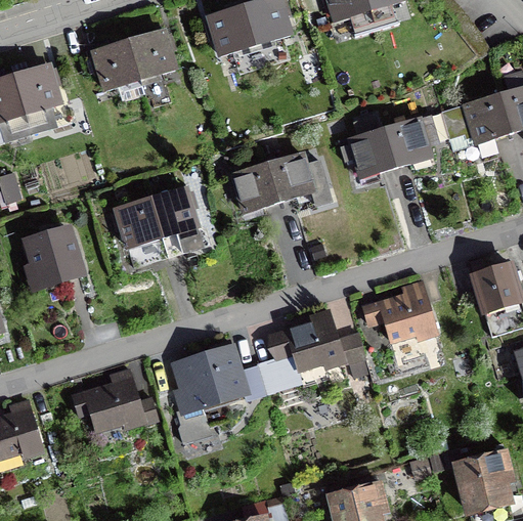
[(255,0),(243,4),(255,46),(293,35),(282,0),(255,0)]
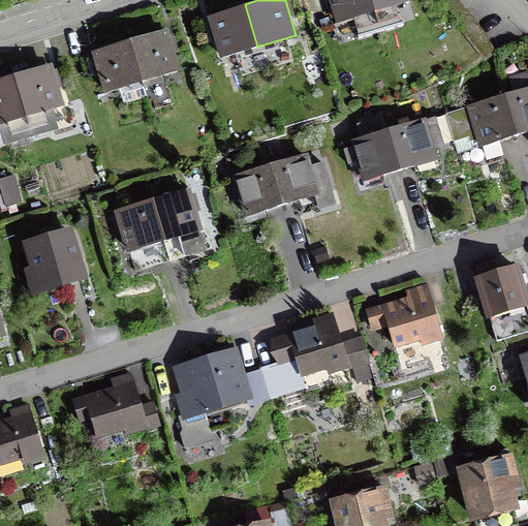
[(358,37),(379,31),(369,0),(328,0),(335,22),(334,23),(338,37),(355,31),(358,37)]
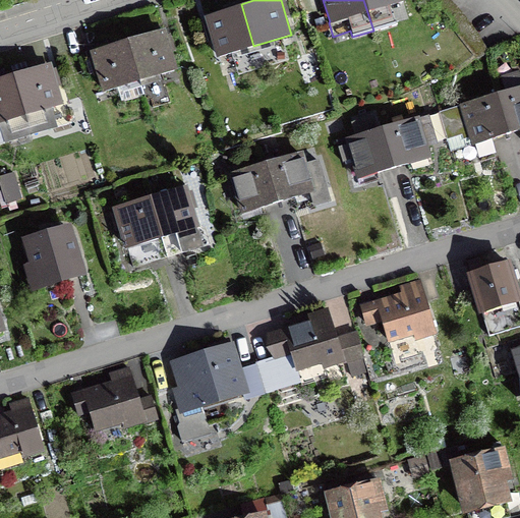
[(363,0),(373,31),(397,23),(396,19),(393,19),(389,5),(406,0),(363,0)]
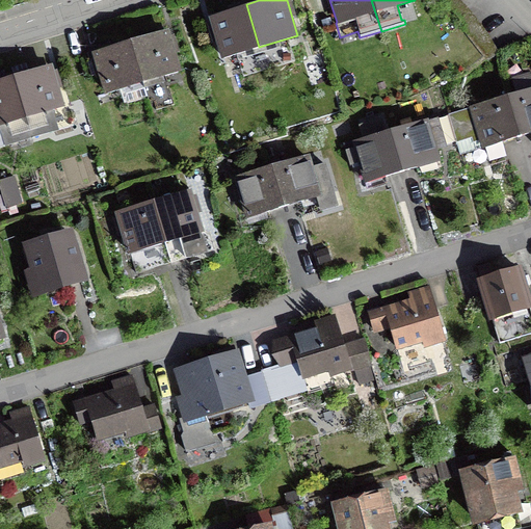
[(220,57),(259,47),(246,4),(208,16),(210,21),(206,22),(211,42),(215,41),(220,57)]
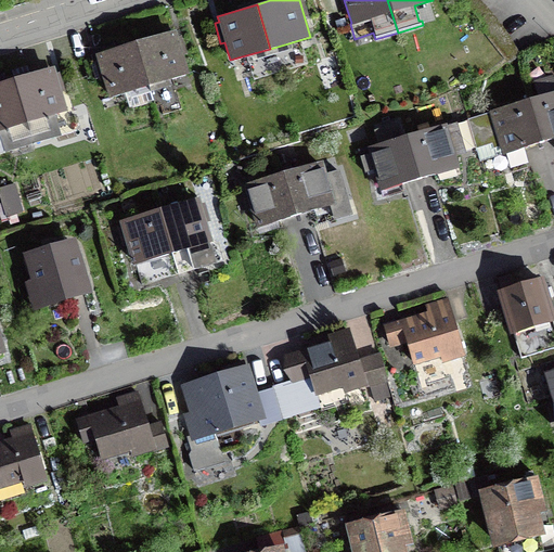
[(175,27),(134,40),(150,87),(169,80),(190,74),(175,27)]
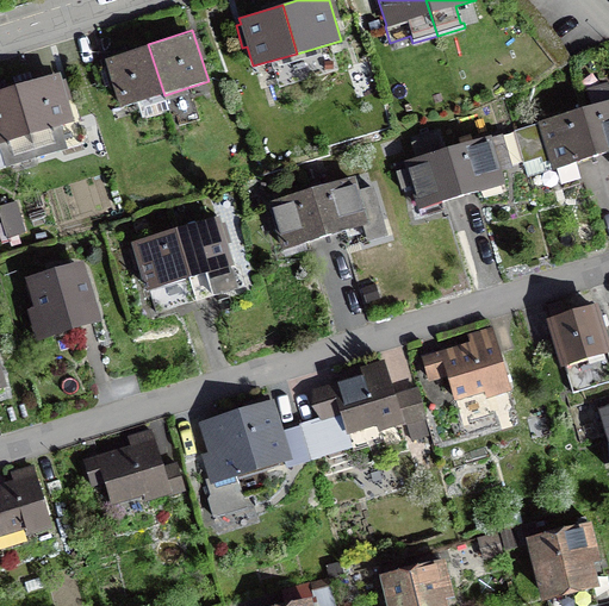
[(168,107),(165,95),(148,44),(104,58),(105,64),(100,67),(106,88),(112,87),(119,106),(136,101),(142,117),(168,107)]
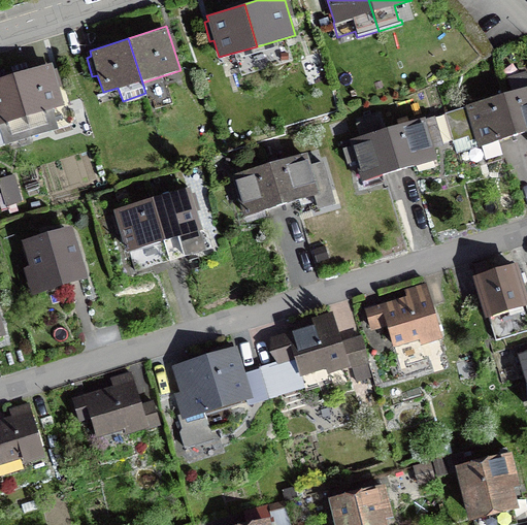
[(53,67),(52,62),(12,73),(30,136),(58,128),(58,126),(67,123),(62,104),(64,104),(58,85),(61,84),(56,66),(53,67)]
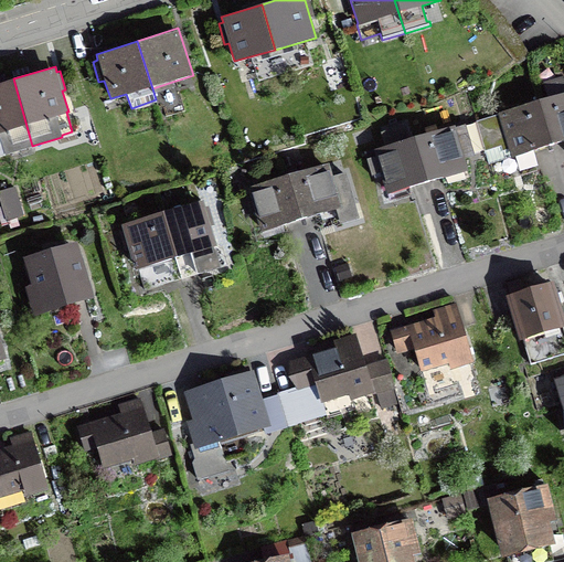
[(323,86),(330,87),(334,83),(334,76),(330,72),(323,71),(319,75),(319,82),(323,86)]
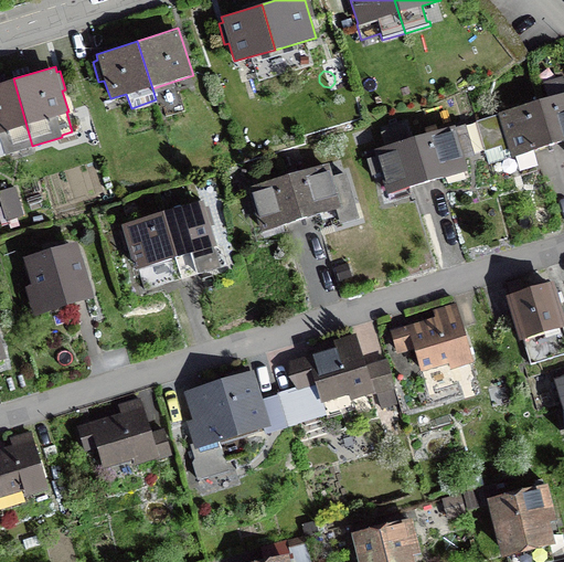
[(538,99),(551,146),(563,141),(563,75),(563,74),(543,80),(547,97),(538,99)]
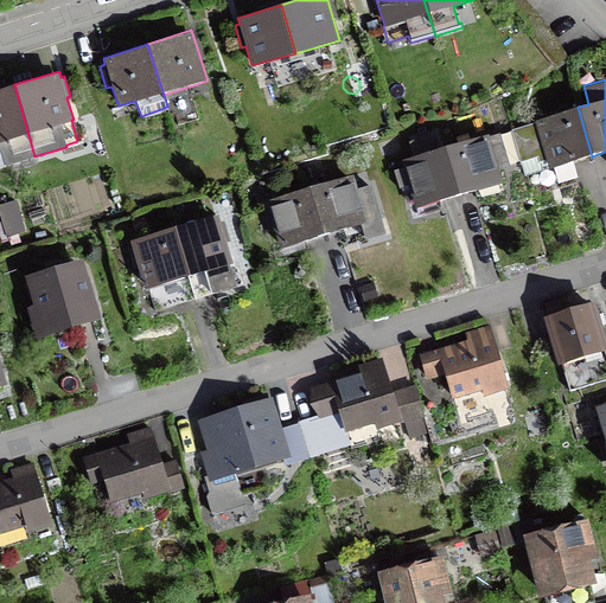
[(5,165),(34,156),(14,84),(0,88),(0,164),(4,164),(5,165)]
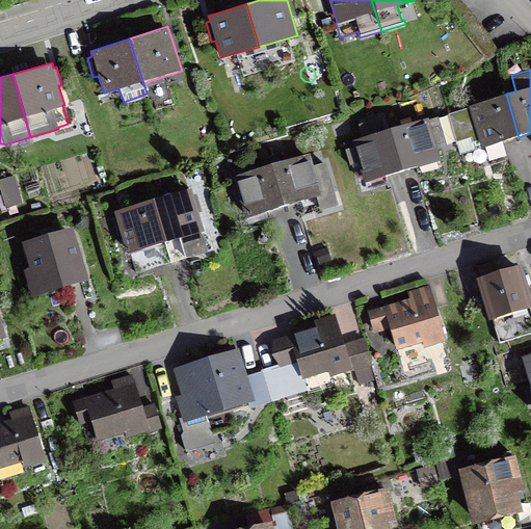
[(386,84),(383,78),(376,80),(378,86),(386,84)]
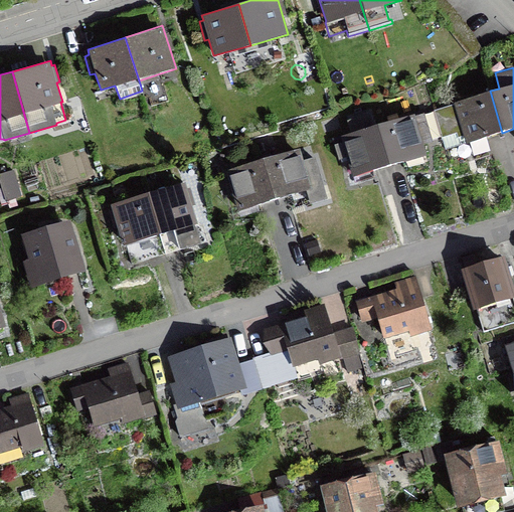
[(306,86),(310,88),(314,84),(313,80),(309,78),(306,80),(306,86)]
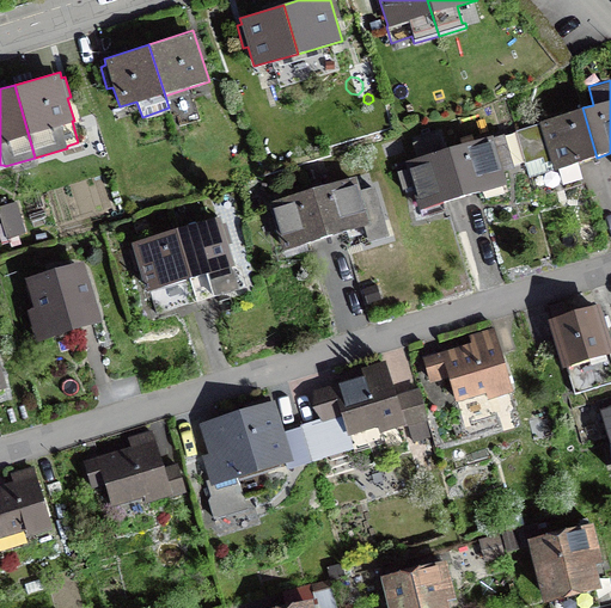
[(515,130),(503,134),(513,164),(525,160),(529,174),(553,167),(553,170),(557,169),(562,183),(582,177),(578,163),(597,158),(582,108),(515,128),(515,130)]
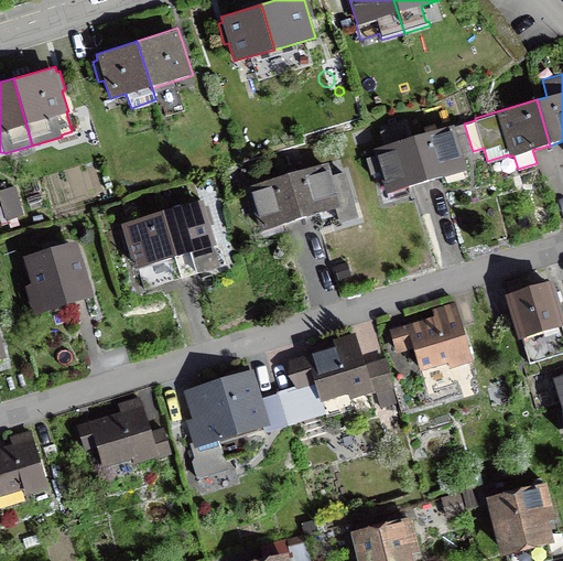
[(454,123),(412,136),(426,182),(444,176),(446,184),(465,179),(463,171),(467,170),(463,154),(473,151),(464,123),(464,121),(454,125),(454,123)]
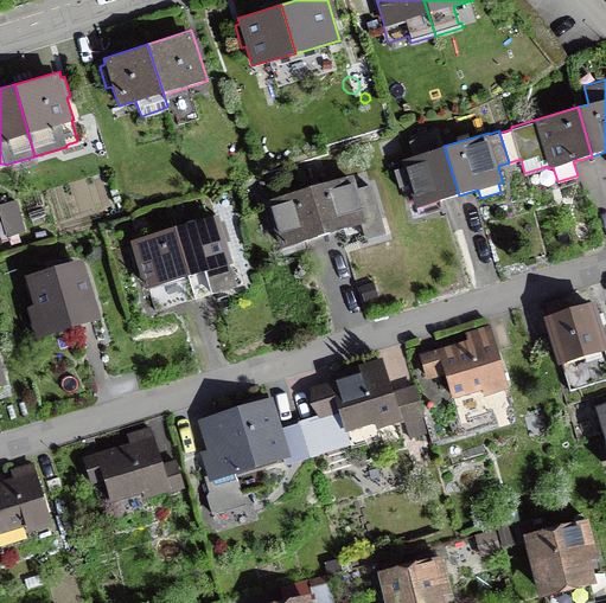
[(459,196),(444,146),(440,147),(437,132),(408,140),(412,155),(391,161),(399,186),(407,184),(414,209),(420,206),(421,213),(441,207),(440,201),(459,196)]
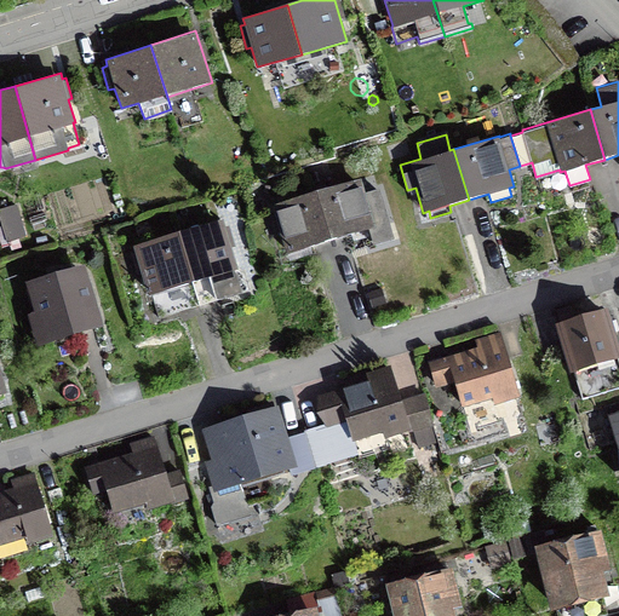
[(543,176),(542,180),(544,185),(550,184),(552,179),(549,174),(543,176)]
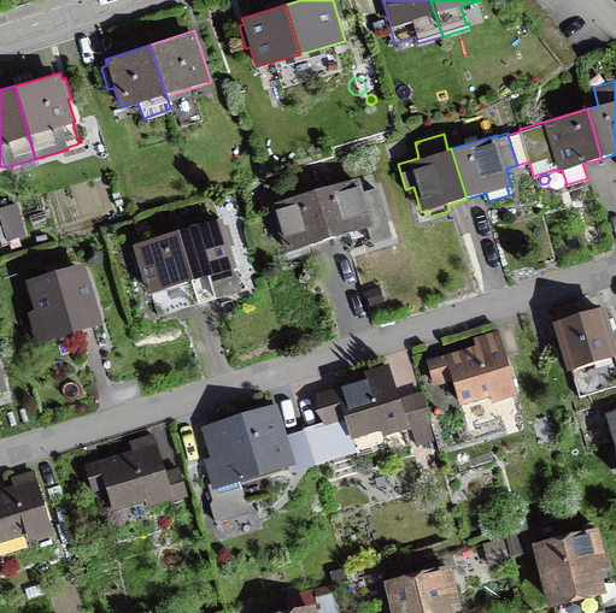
[(359,176),(314,189),(329,240),(367,228),(371,243),(392,237),(391,235),(397,233),(392,217),(386,219),(376,186),(363,190),(359,176)]
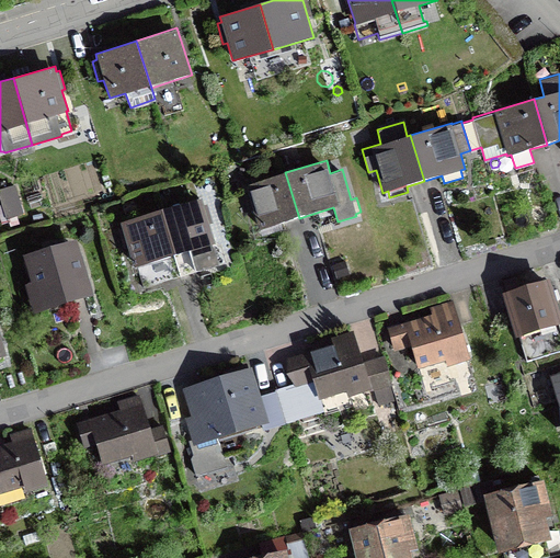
[(495,168),(492,175),(496,182),(505,181),(509,174),(504,168),(495,168)]
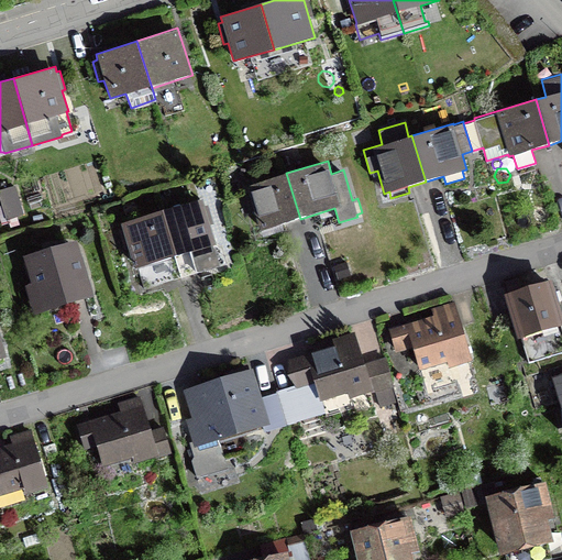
[(259,231),(300,219),(286,173),(245,185),(259,231)]
